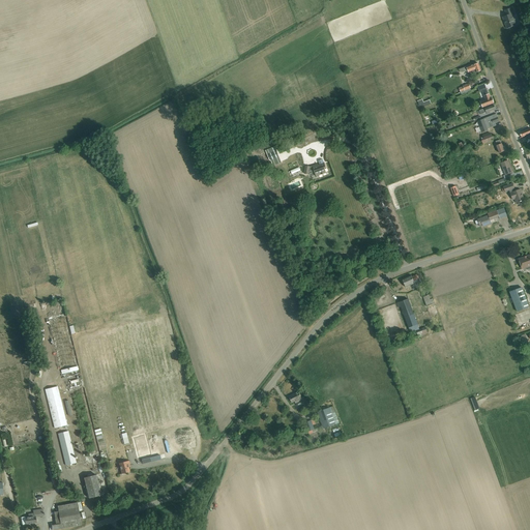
[(502,17),(507,29),(517,26),(512,15),(514,15),(512,7),(504,10),(506,16),(502,17)]
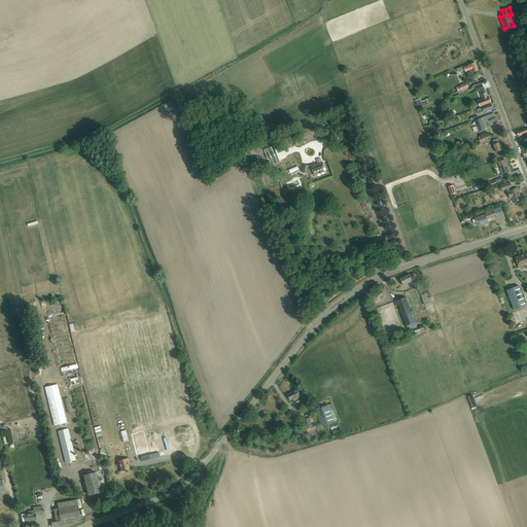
[(473,72),(478,71),(476,64),(470,65),(467,66),(455,70),(456,70),(457,72),(465,71),(465,72),(468,71),(469,73),(473,72)]
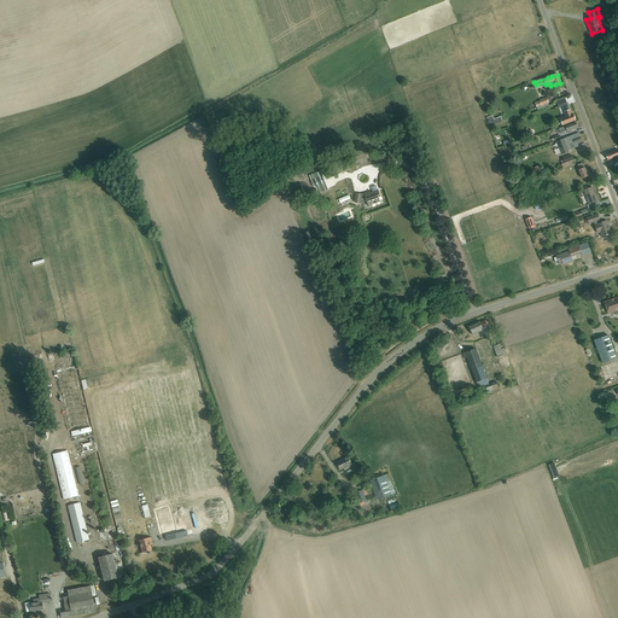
[(540,101),(535,103),(537,108),(548,103),(549,103),(547,98),(540,100),(540,101)]
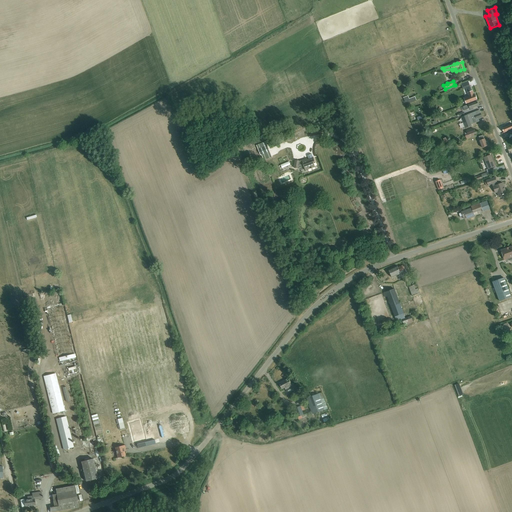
[(468,93),(470,98),(465,100),(466,104),(477,100),(476,96),(474,97),(471,87),(466,88),(468,93)]
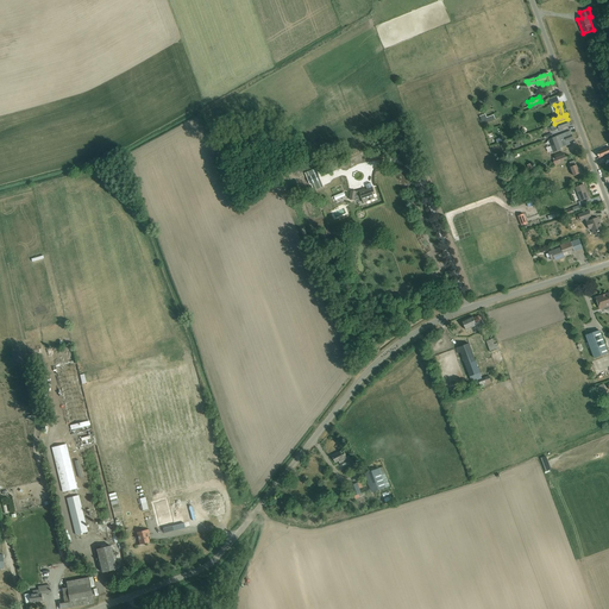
[(551,127),(552,132),(569,126),(567,121),(551,127)]
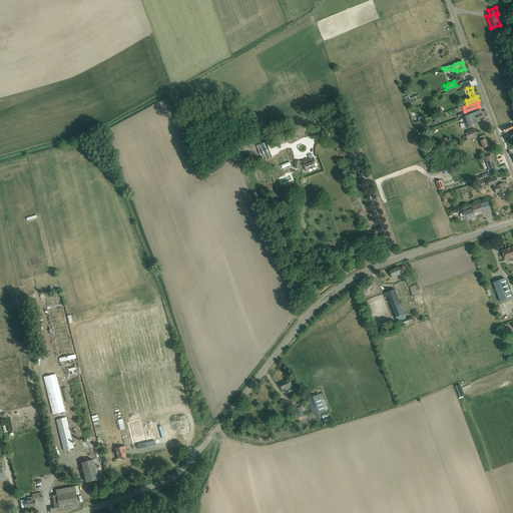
[(479,111),(462,117),(467,128),(473,126),(472,124),(479,122),(478,119),(482,118),(479,111)]
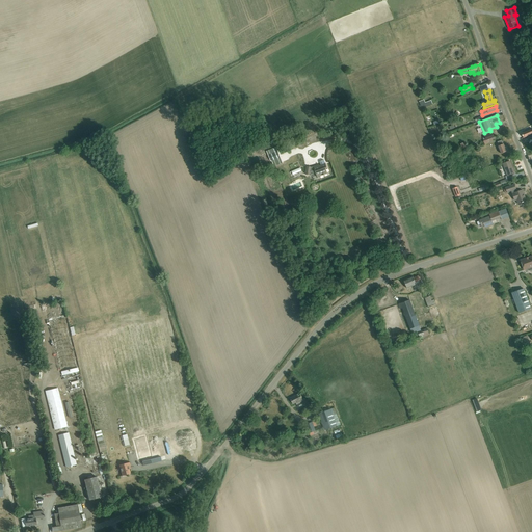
[(531,129),(522,134),(524,138),(528,136),(529,140),(531,138),(531,129)]
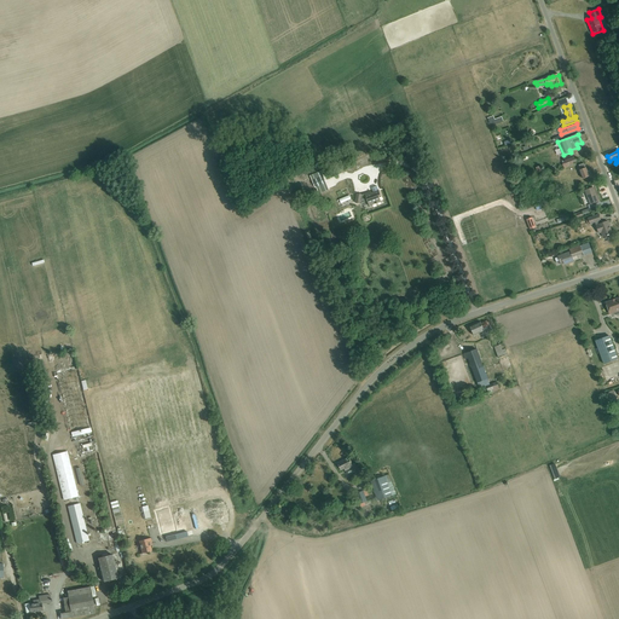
[(579,171),(583,180),(589,178),(584,163),(579,166),(580,171),(579,171)]
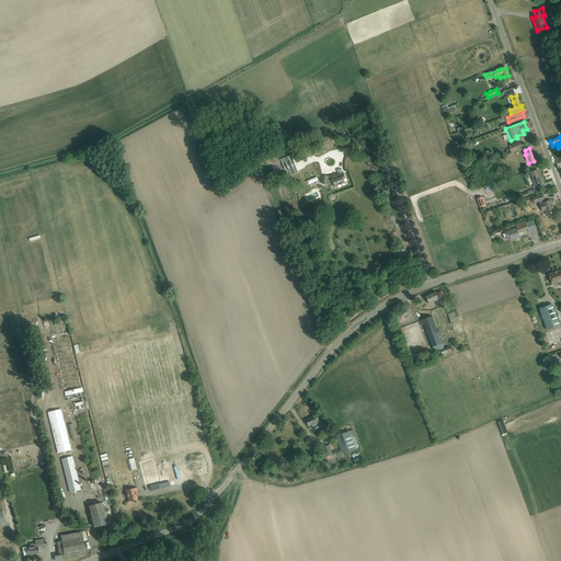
[(293,160),(283,164),(286,170),(287,170),(289,176),(298,172),(293,160)]
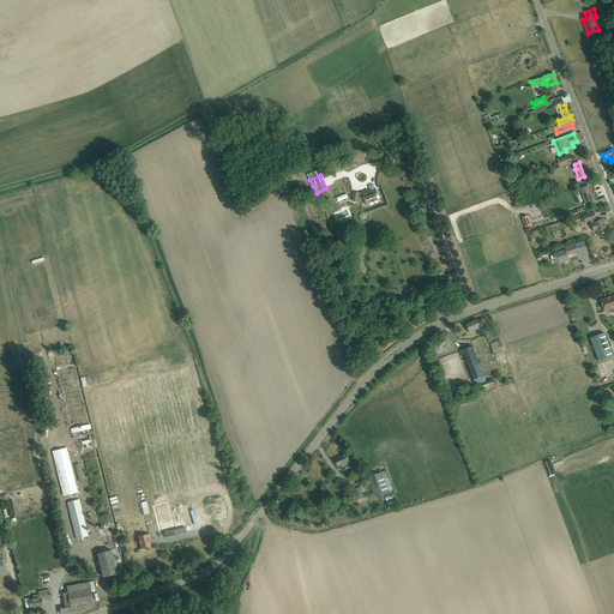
[(552,192),(559,188),(561,193),(566,192),(563,181),(557,182),(558,187),(552,190),(552,192)]
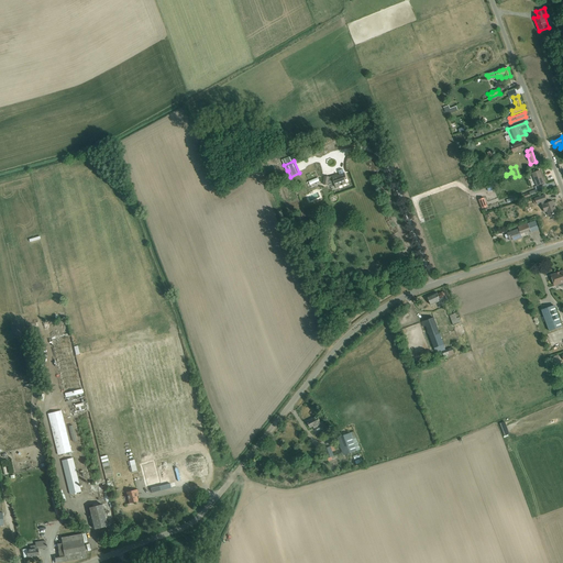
[(344,174),(343,173),(343,170),(341,170),(339,170),(338,173),(340,176),(338,176),(338,175),(329,178),(329,177),(324,177),(323,185),(327,186),(328,183),(333,181),(335,188),(346,184),(345,179),(346,178),(345,174),(344,174)]
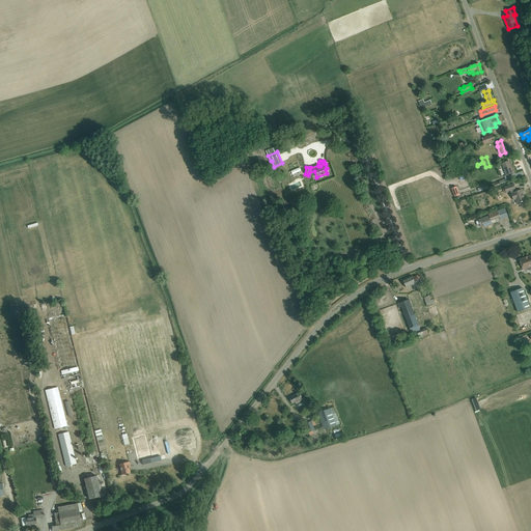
[(502,164),(506,175),(513,173),(509,162),(502,164)]
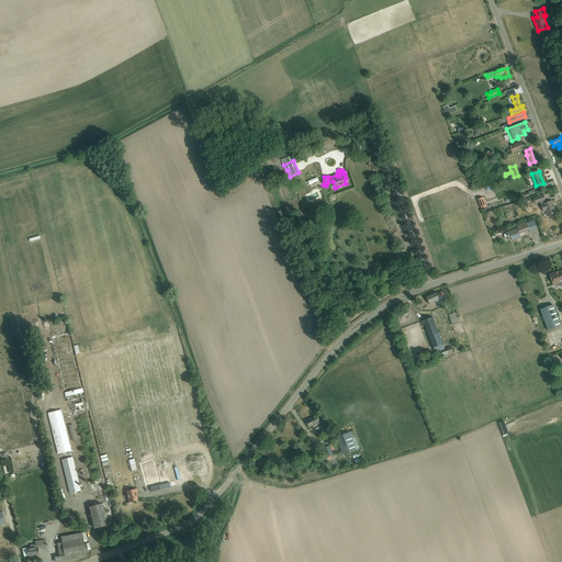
[(528,192),(528,193),(521,195),(523,199),(529,197),(529,195),(537,193),(535,190),(528,192)]
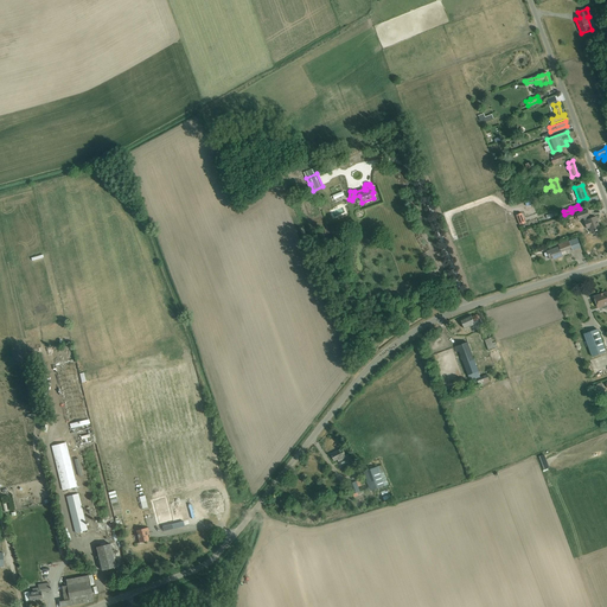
[(588,225),(592,232),(600,230),(596,217),(590,219),(589,216),(587,211),(576,215),(579,221),(583,218),(586,227),(588,225)]
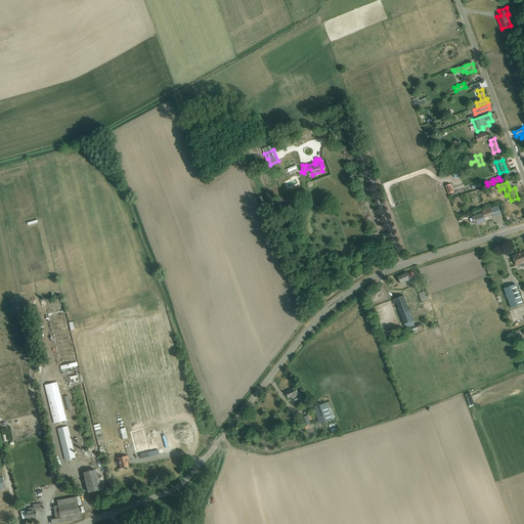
[(449,194),(454,192),(451,183),(446,185),(449,194)]
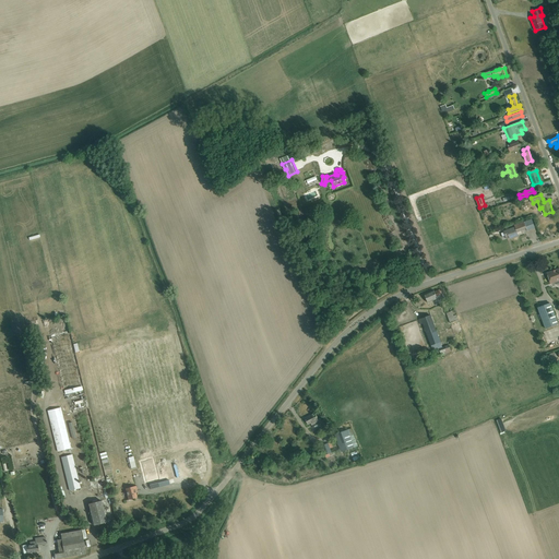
[(506,237),(507,240),(510,239),(518,236),(516,233),(526,229),(527,230),(534,228),(531,222),(524,224),(524,223),(514,226),(515,227),(507,230),(503,232),(504,233),(501,234),(502,238),(506,237)]
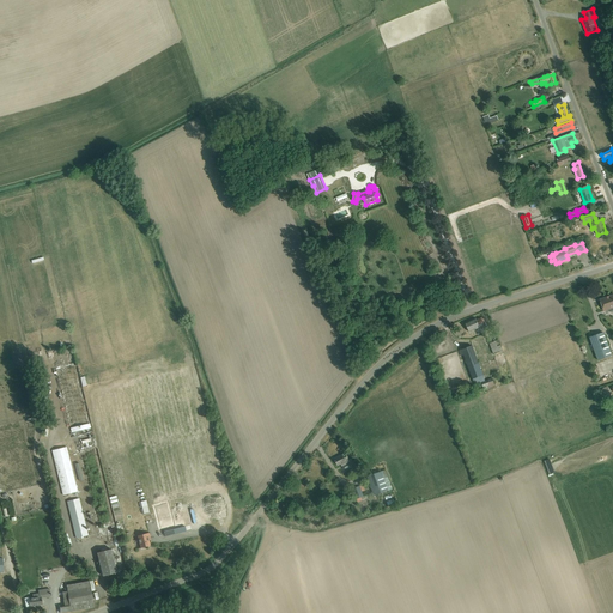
[(612,295),(600,301),(604,311),(612,308),(612,295)]
